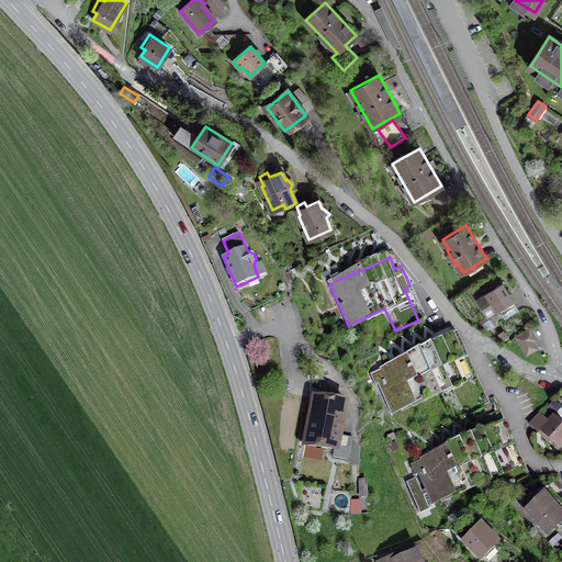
[(503,283),(476,300),(487,316),(496,311),(502,321),(516,312),(510,302),(513,301),(503,283)]
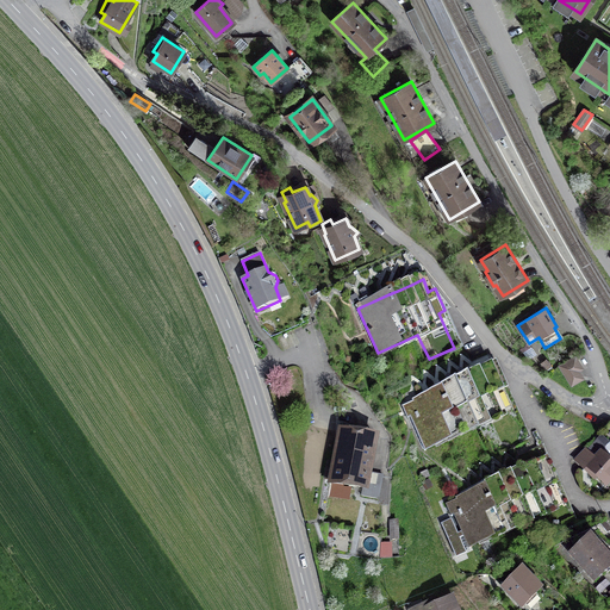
[(583,367),(576,355),(560,366),(572,384),(583,377),(578,369),(583,367)]
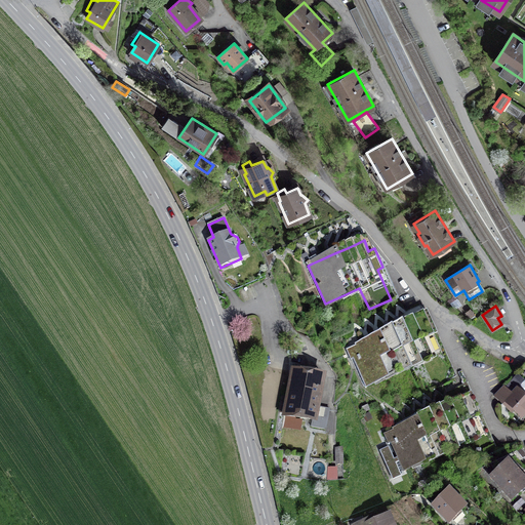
[(413,320),(407,322),(411,332),(429,324),(425,315),(413,320)]
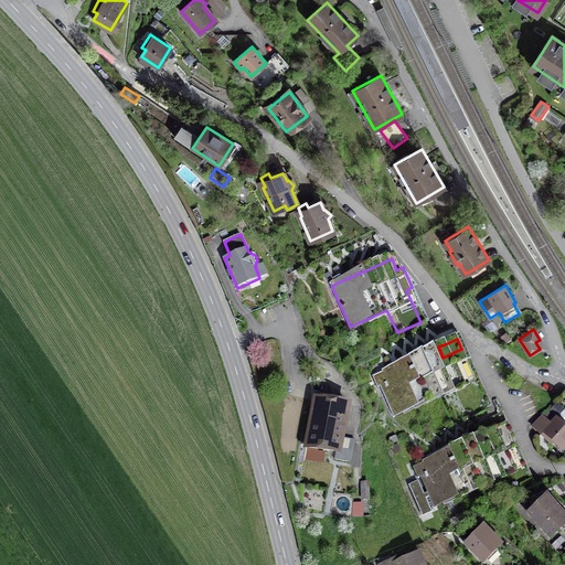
[(380,373),(373,376),(377,387),(380,386),(393,415),(457,387),(452,377),(447,366),(443,358),(438,347),(434,349),(422,354),(411,360),(395,366),(380,373)]
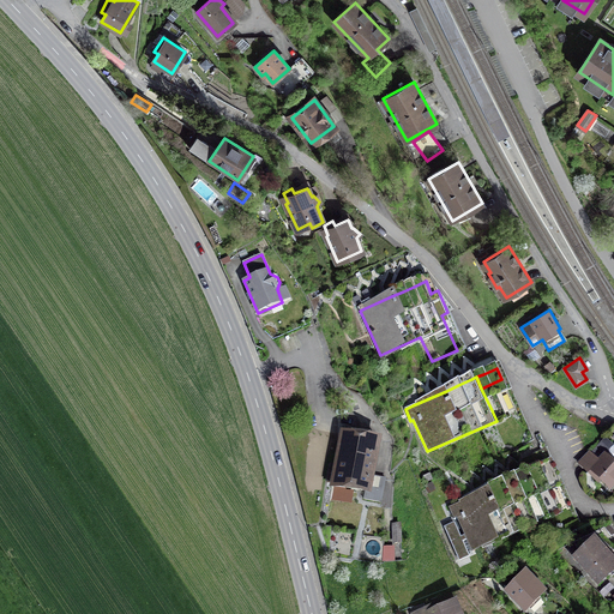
[(506,389),(501,379),(481,389),(486,398),(506,389)]
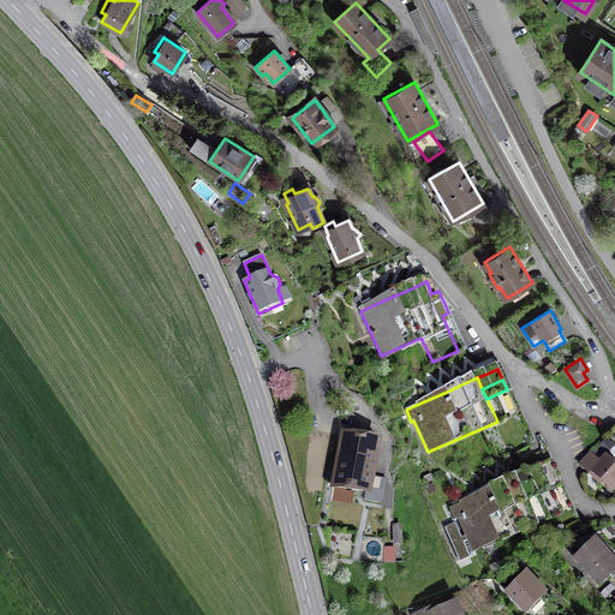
[(513,402),(507,389),(487,399),(493,411),(513,402)]
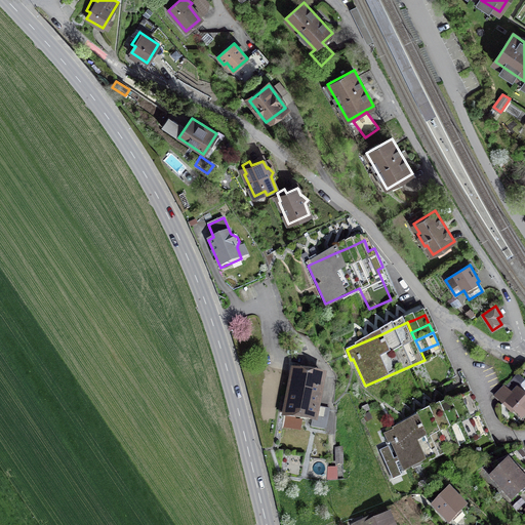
[(441,352),(438,344),(420,351),(425,360),(441,352)]
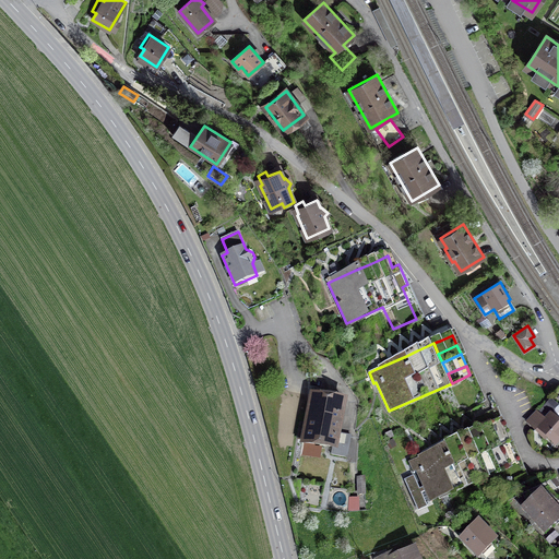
[(318,372),(308,372),(308,390),(323,391),(323,378),(318,372)]
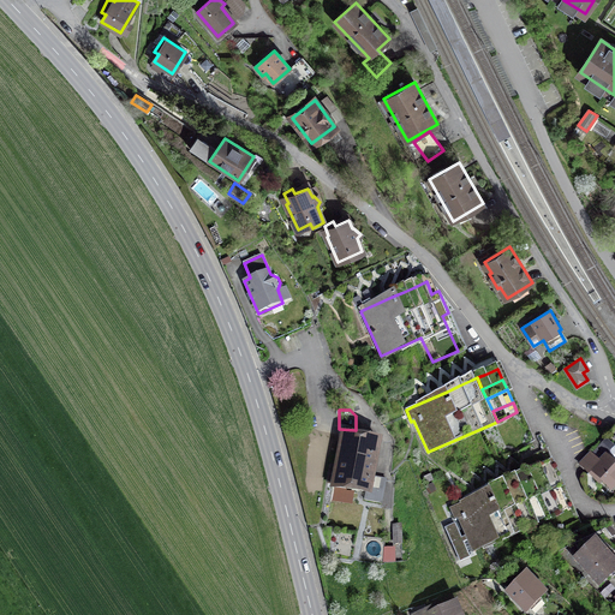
[(521,423),(517,412),(497,422),(501,431),(521,423)]
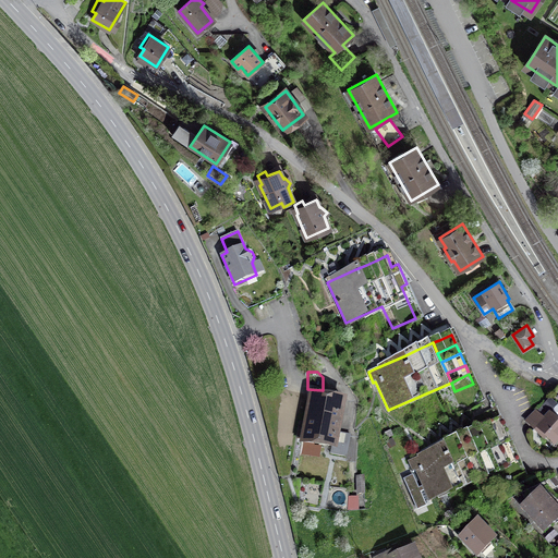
[(341,400),(312,395),(303,440),(332,446),(331,453),(347,456),(350,435),(336,432),(341,400)]
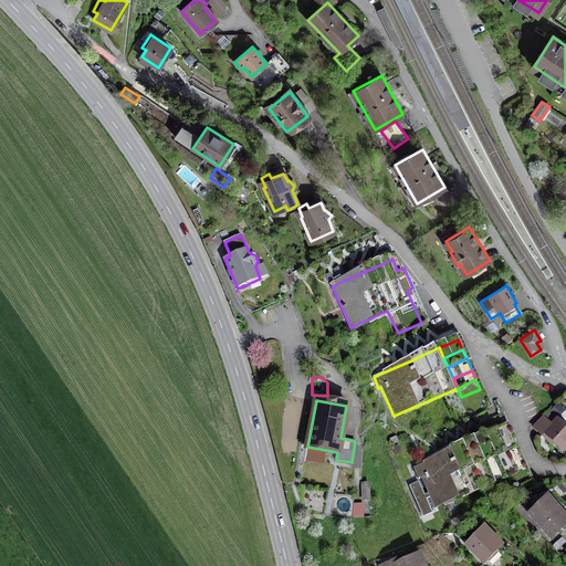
[(500,415),(481,422),(488,436),(506,427),(500,415)]
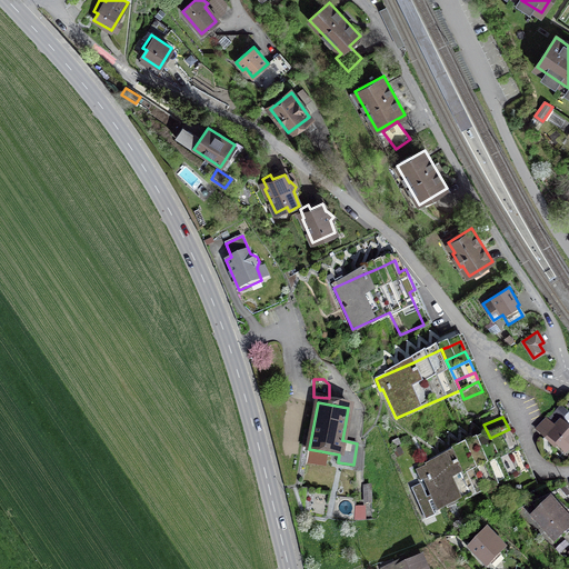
[(546,438),(548,436),(566,452),(568,448),(568,430),(560,422),(555,428),(547,420),(537,430),(546,438)]
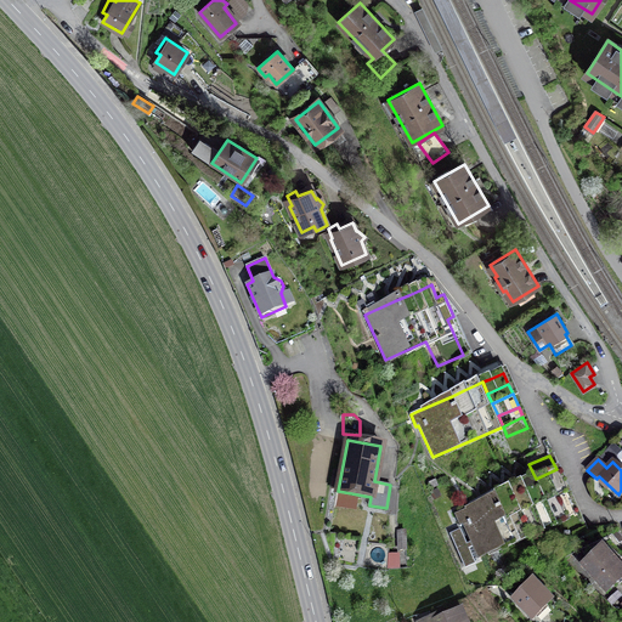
[(561,480),(557,469),(536,479),(541,490),(561,480)]
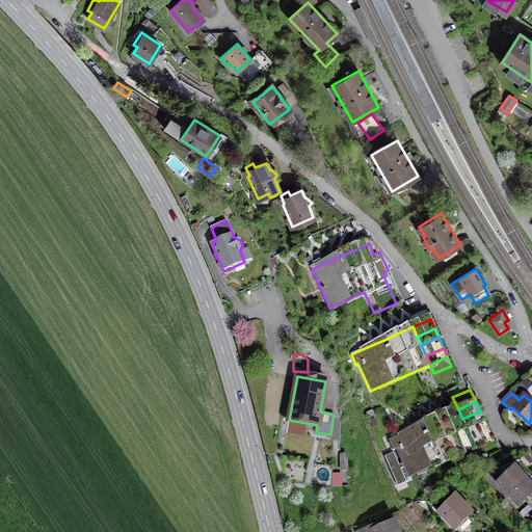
[(398,435),(389,440),(394,449),(396,448),(402,463),(399,466),(394,454),(386,458),(397,484),(405,480),(401,470),(404,468),(408,476),(475,447),(471,439),(466,427),(462,419),(458,409),(453,411),(444,416),(432,421),(423,425),(411,429),(398,435)]
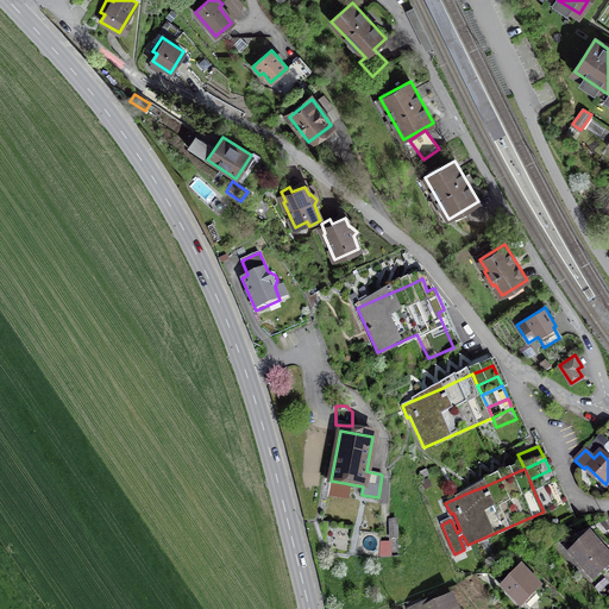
[(553,481),(550,470),(529,479),(533,489),(553,481)]
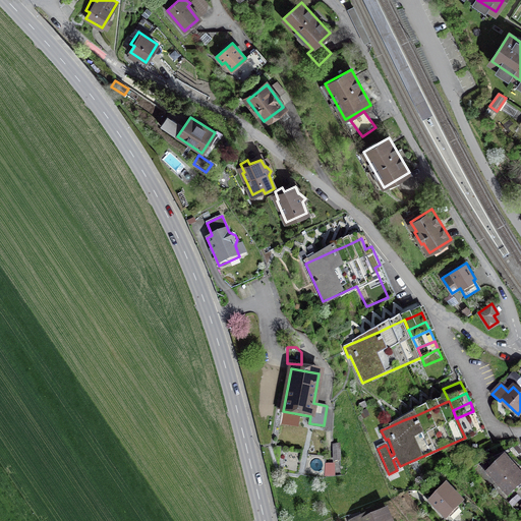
[(478,422),(473,411),(456,418),(461,429),(478,422)]
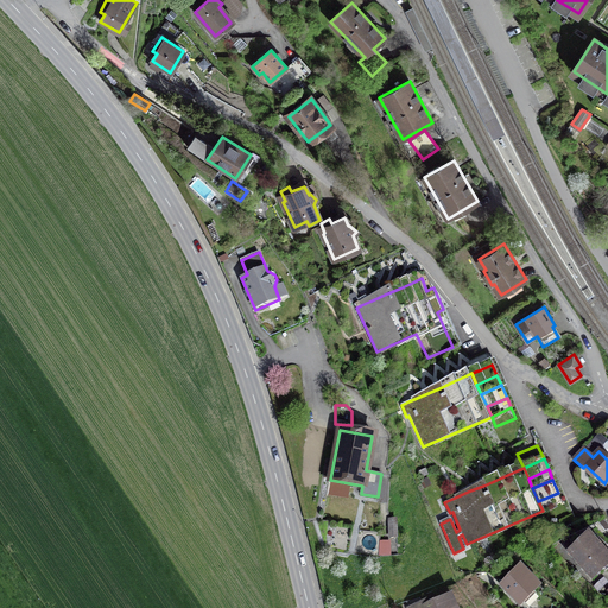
[(563,502),(558,493),(538,501),(543,511),(563,502)]
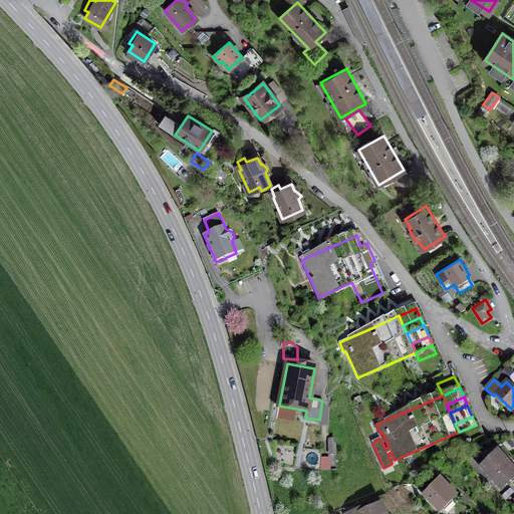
[(513,470),(497,451),(480,466),(501,489),(513,477),(513,470)]
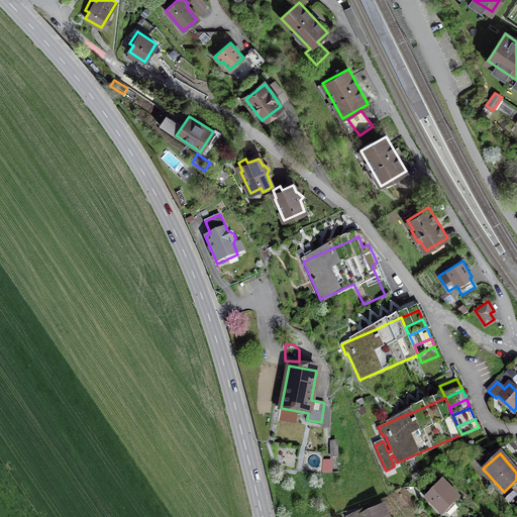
[(441,481),(425,496),(442,514),(458,498),(441,481)]
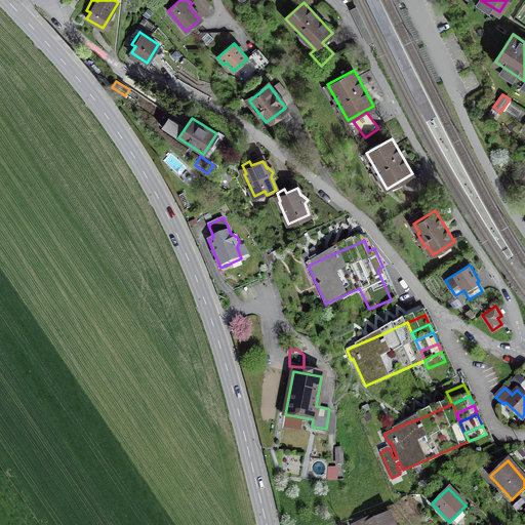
[(394,524),(389,511),(352,524),(394,524)]
